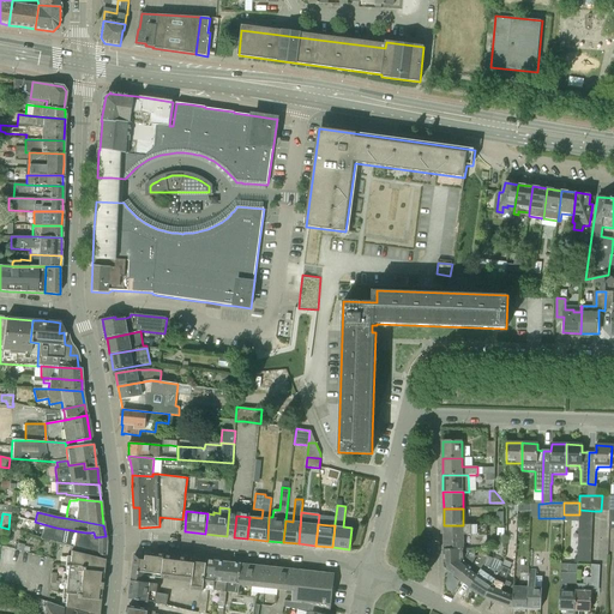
[(444,535),(464,535),(471,535),(487,535),(487,524),(463,525),(444,525),(444,535)]
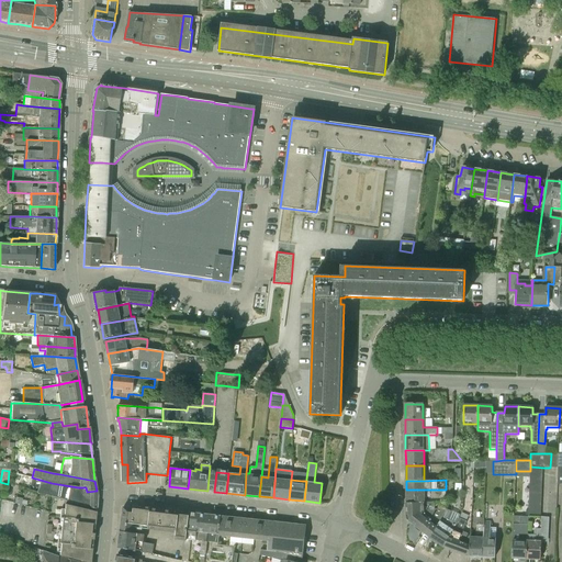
[(64,510),(96,514),(97,509),(97,495),(97,491),(87,492),(86,487),(78,487),(78,493),(72,493),(72,494),(41,484),(37,493),(65,501),(65,505),(64,510)]
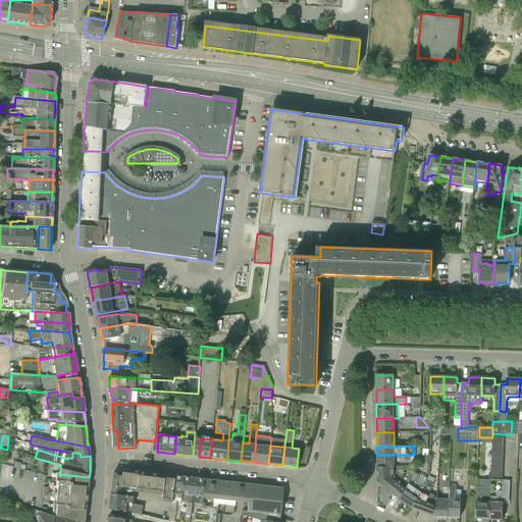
[(377,467),(399,466),(399,462),(395,462),(395,455),(377,455),(377,467)]
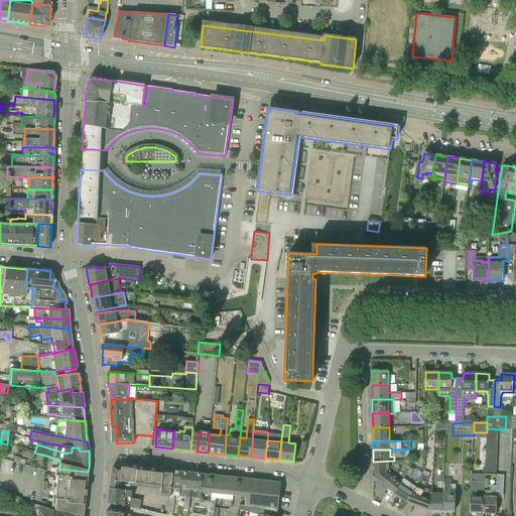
[(409,458),(409,449),(396,449),(396,458),(409,458)]
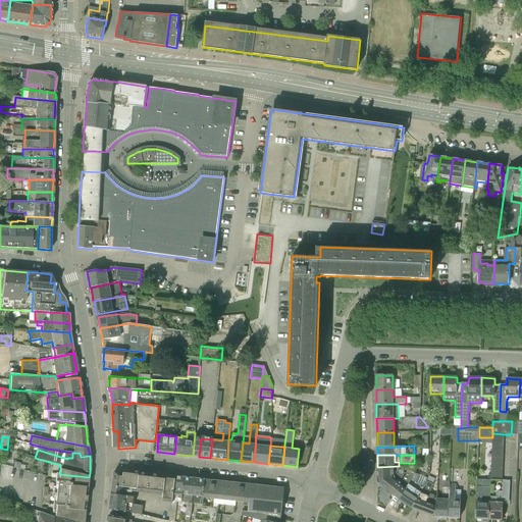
[(378,482),(388,490),(404,467),(404,466),(399,466),(377,467),(377,481),(378,482)]
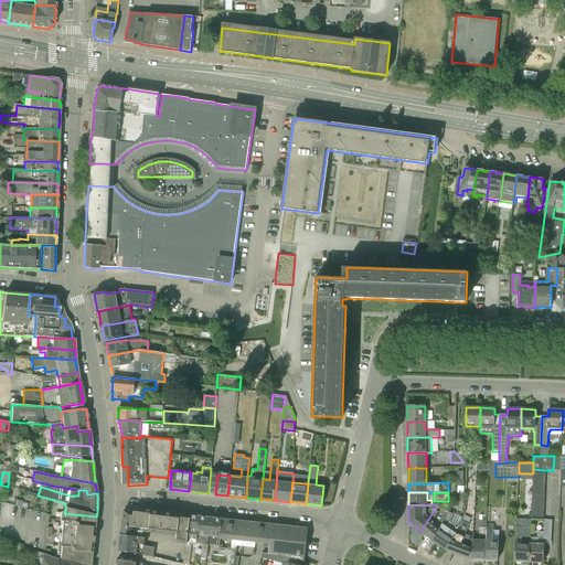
[(432,541),(446,550),(459,525),(450,521),(454,514),(457,507),(451,504),(443,524),(432,541)]
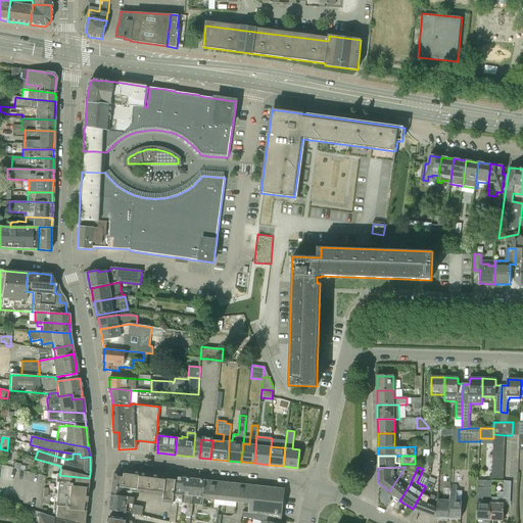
[(399,501),(410,485),(403,481),(405,476),(405,468),(389,491),(399,501)]
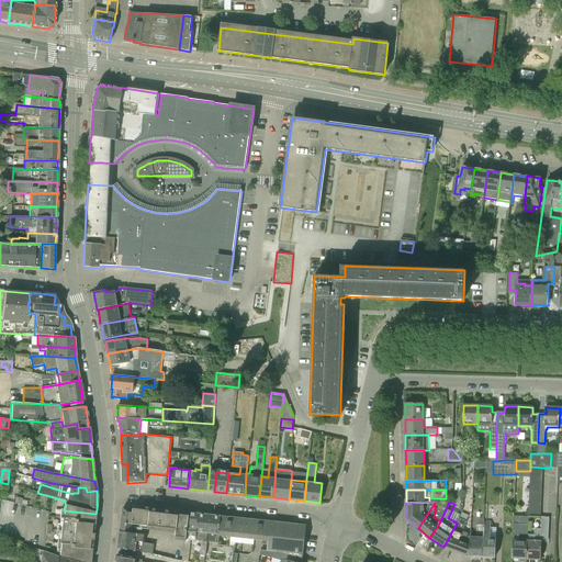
[(133,529),(133,525),(135,506),(134,506),(134,509),(123,507),(121,527),(133,529)]
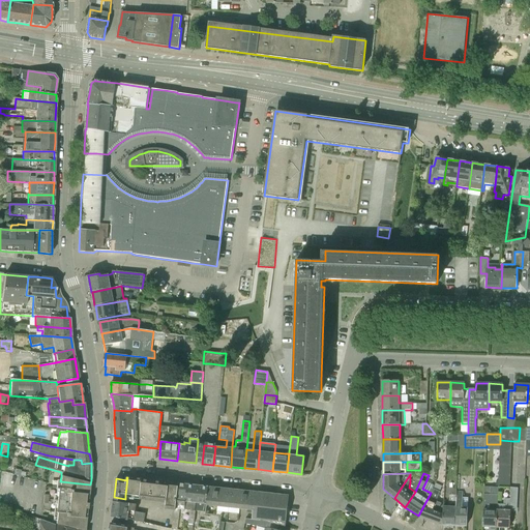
[(140,500),(160,502),(163,481),(127,477),(125,495),(140,496),(140,500)]
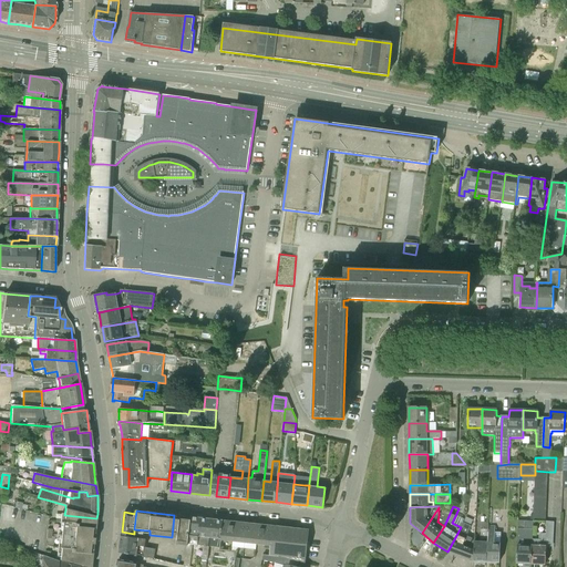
[(88,566),(90,566),(94,540),(96,518),(64,515),(60,514),(59,528),(57,527),(55,543),(58,543),(55,557),(60,558),(60,560),(88,566)]
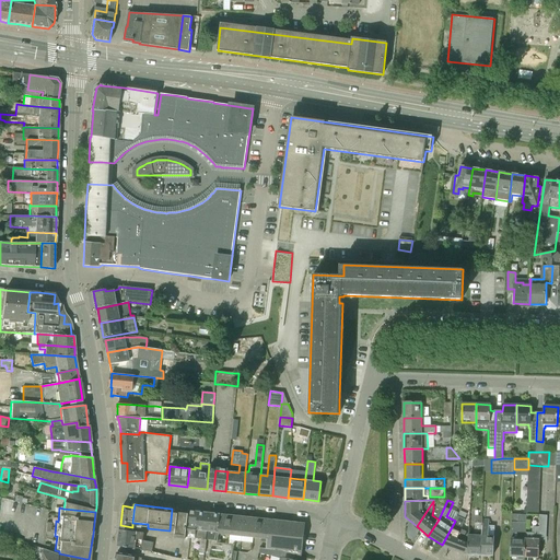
[(174,538),(184,539),(187,511),(172,509),(170,531),(175,532),(174,538)]
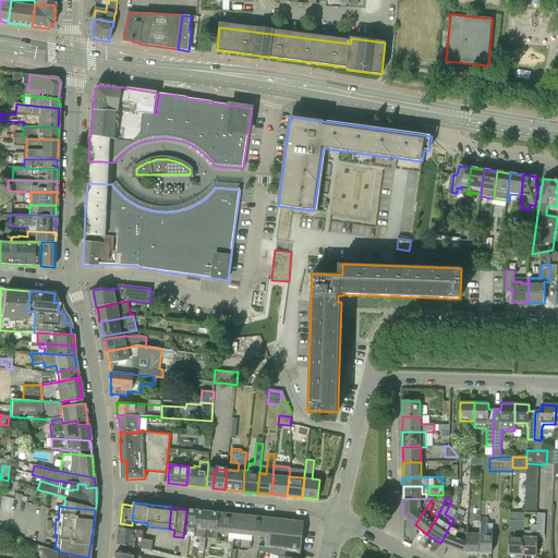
[(190,536),(194,536),(196,510),(186,509),(183,537),(181,557),(187,557),(190,536)]
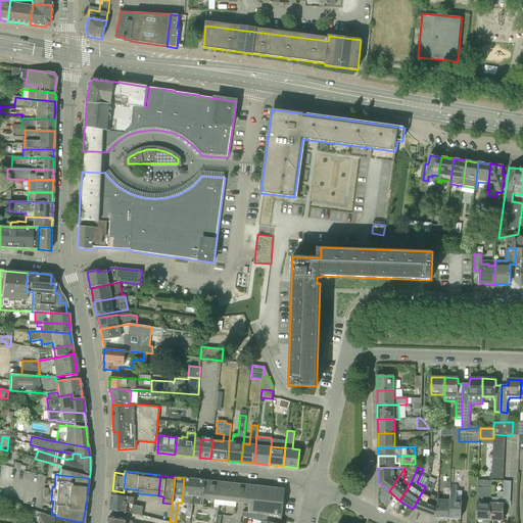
[(192,516),(193,497),(196,479),(185,477),(184,478),(182,503),(187,504),(186,516),(192,516)]
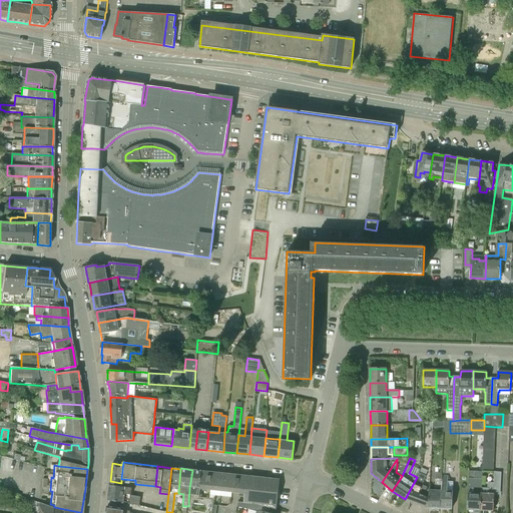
[(199,489),(200,489),(202,471),(192,470),(189,488),(199,489)]
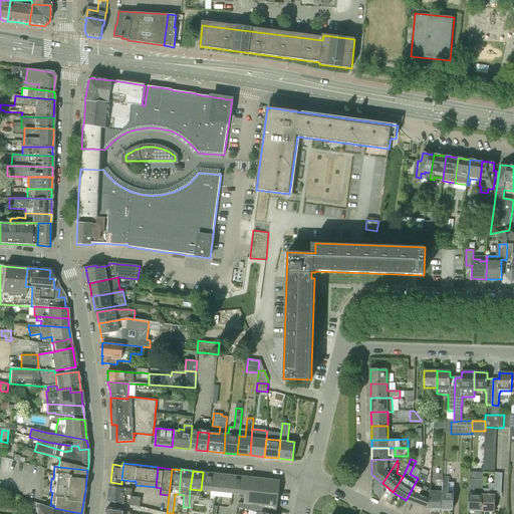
[(201,490),(211,491),(213,473),(203,472),(201,490)]
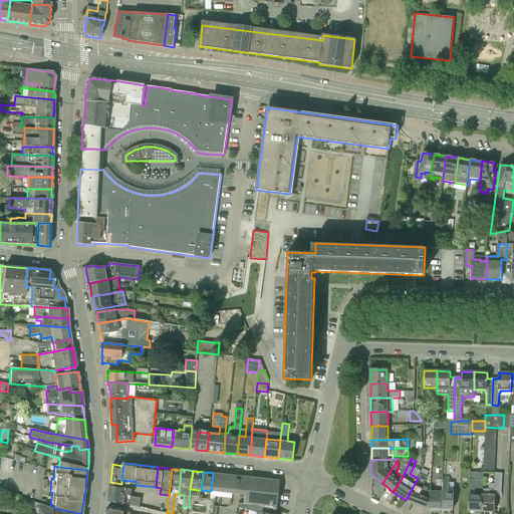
[(211,491),(222,492),(224,474),(213,473),(211,491)]
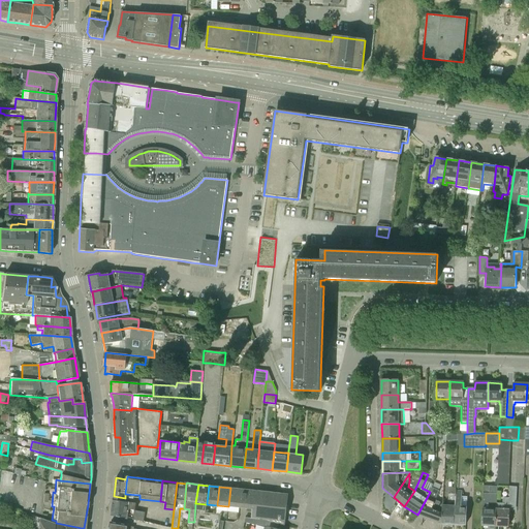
[(441,524),(454,524),(456,490),(456,488),(448,487),(448,490),(447,490),(447,501),(443,501),(442,502),(441,524)]
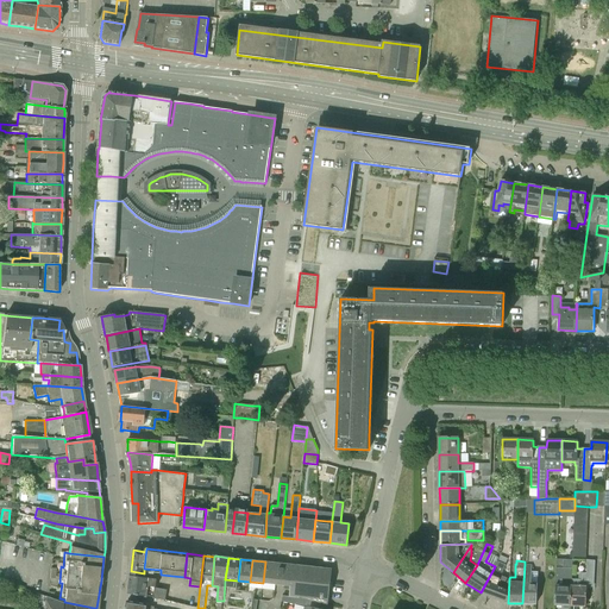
[(554,606),(570,606),(572,579),(572,577),(572,567),(564,567),(563,567),(563,562),(557,560),(557,567),(556,567),(554,606)]
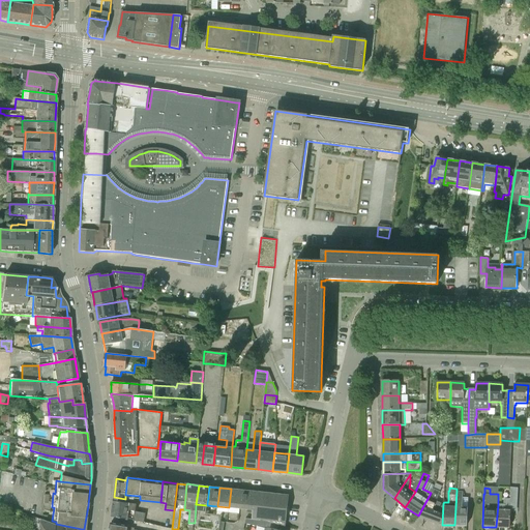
[(229,507),(240,508),(242,490),(231,489),(229,507)]
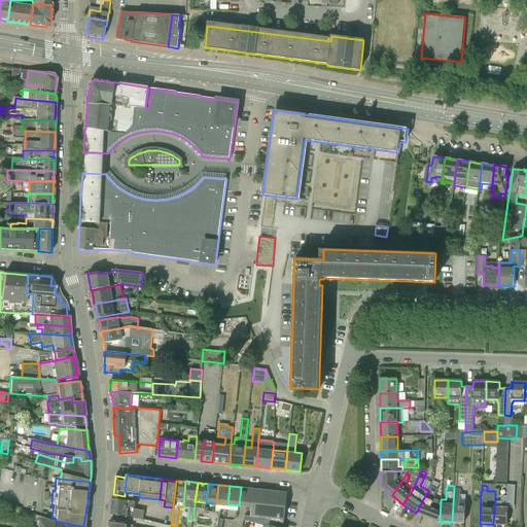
[(416,513),(440,522),(441,500),(434,498),(437,489),(430,486),(428,490),(416,513)]
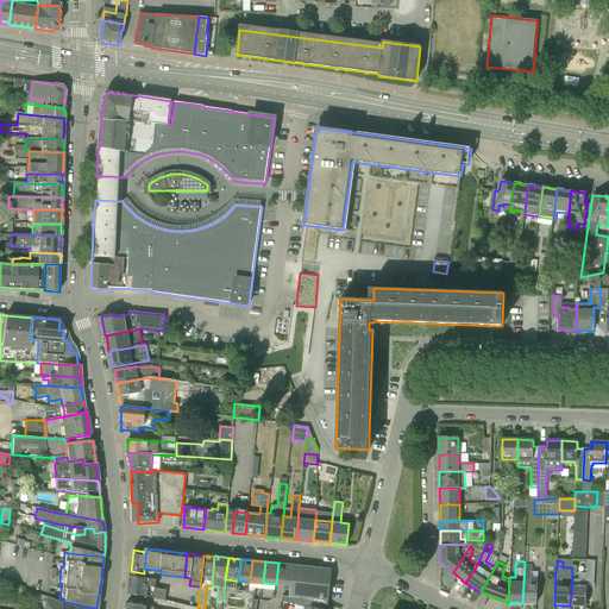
[(284,581),(330,585),(332,569),(287,564),(284,581)]
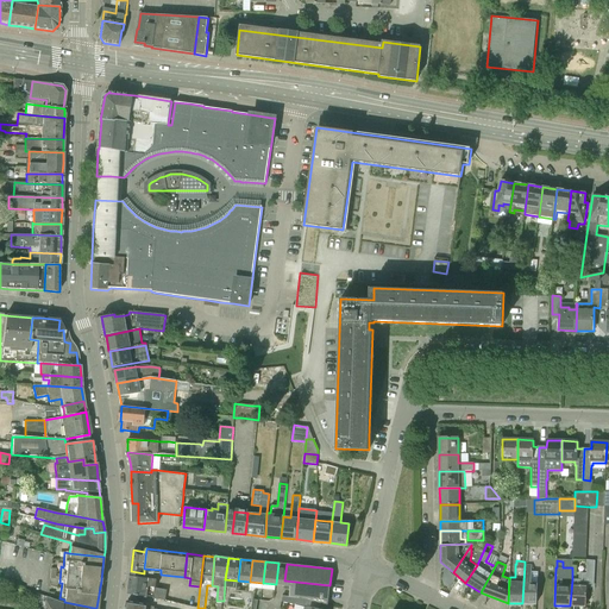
[(522,603),(537,604),(538,583),(531,582),(532,565),(525,564),(522,603)]
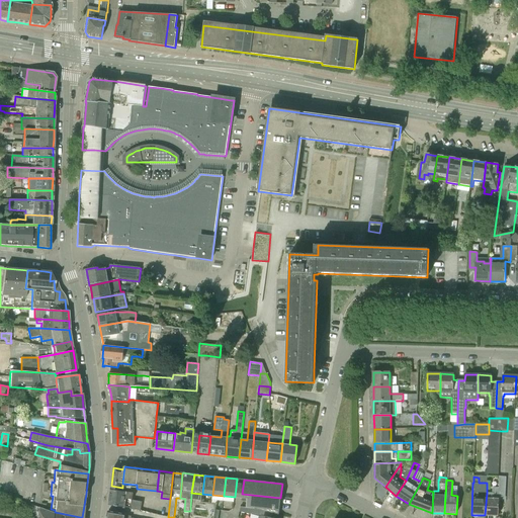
[(131,509),(133,500),(134,493),(121,492),(122,488),(111,486),(108,506),(123,508),(125,509),(125,508),(131,509)]
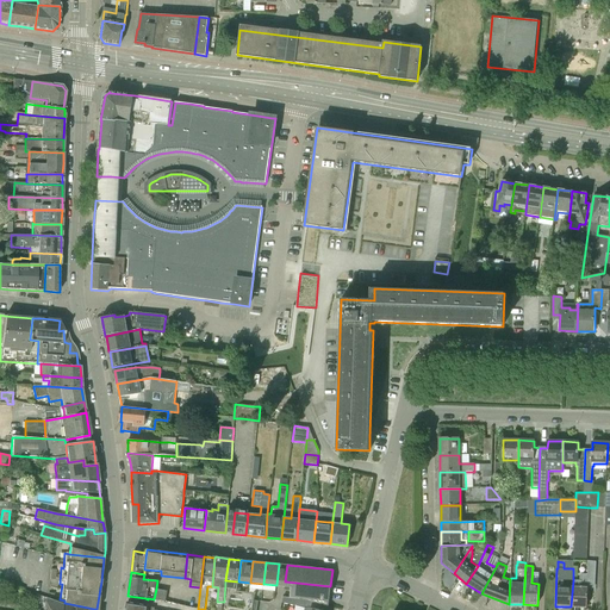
[(587,587),(582,587),(582,580),(573,580),(571,607),(587,608),(587,587)]
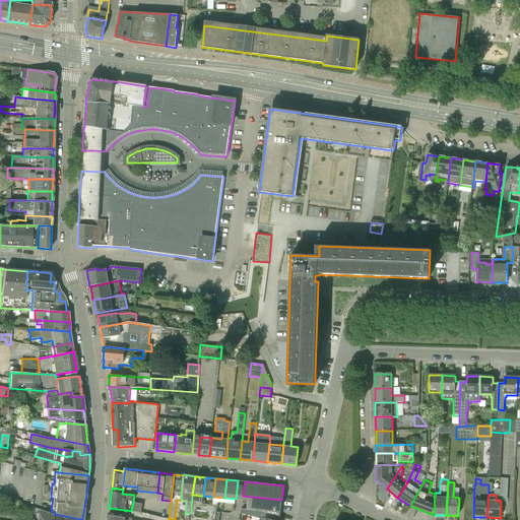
[(263,513),(279,516),(281,500),(243,496),(243,500),(248,500),(247,509),(263,513)]
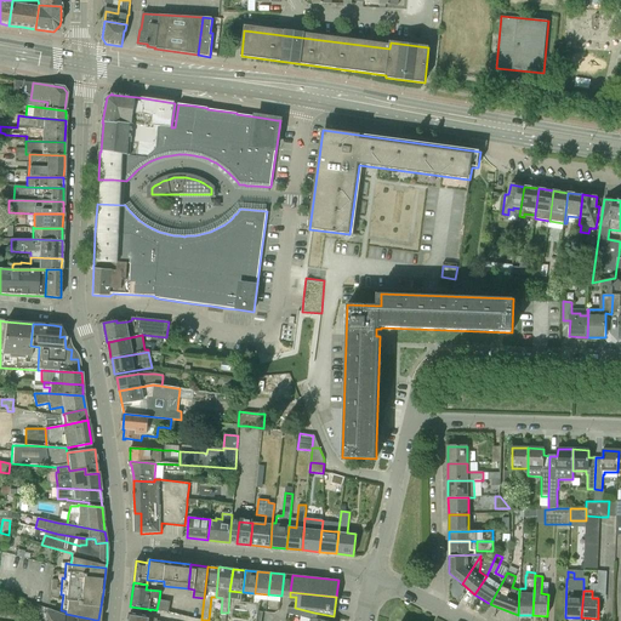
[(159,599),(157,610),(169,611),(171,602),(159,599)]
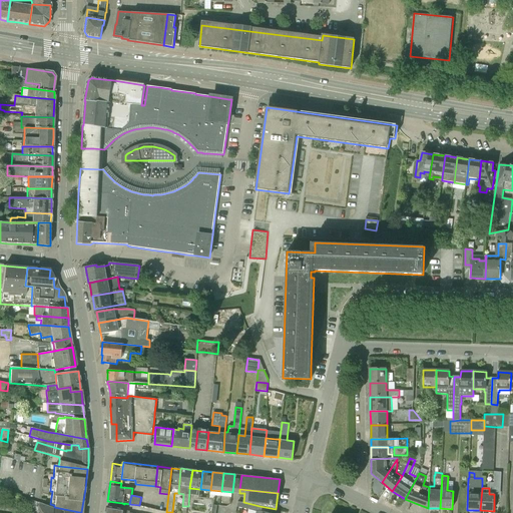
[(236,507),(252,511),(259,512),(259,511),(260,506),(243,502),(237,502),(236,507)]
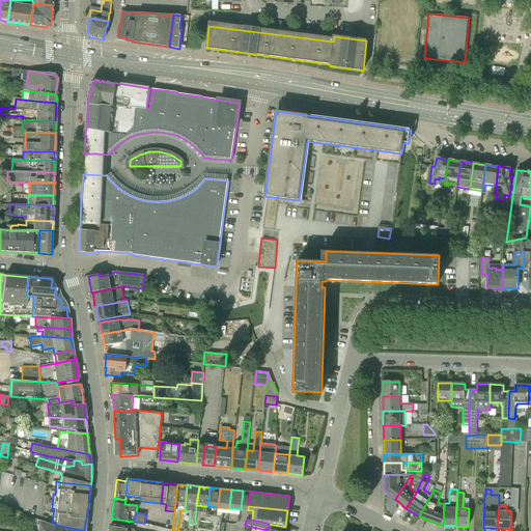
[(79,530),(77,530),(65,529),(54,525),(54,526),(39,521),(37,530),(79,530)]
